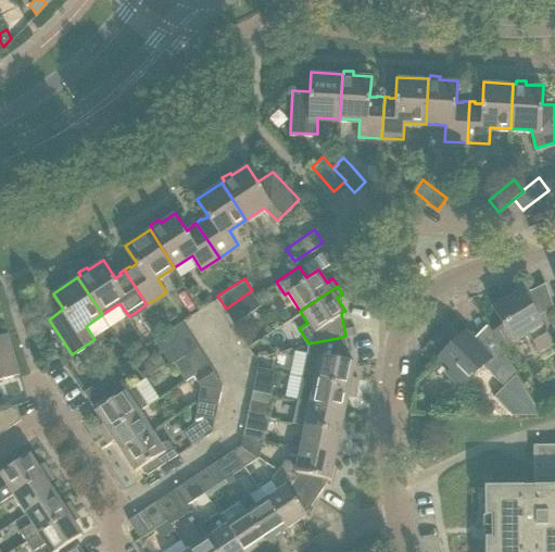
[(492,328),(491,329),(503,348),(527,334),(539,351),(553,342),(541,325),(543,323),(538,314),(543,312),(530,289),(528,286),(494,305),(504,323),(492,328)]
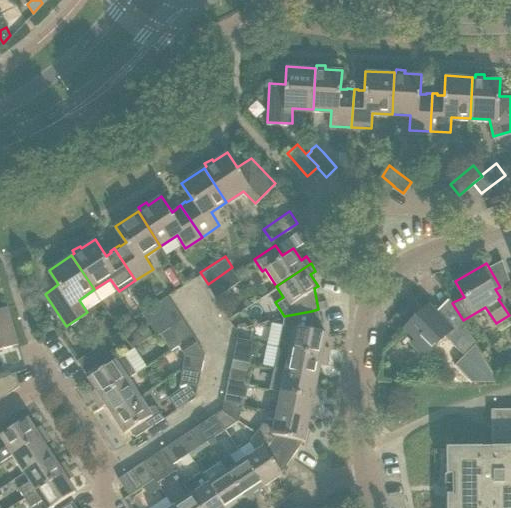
[(216,295),(240,279),(232,267),(208,284),(216,295)]
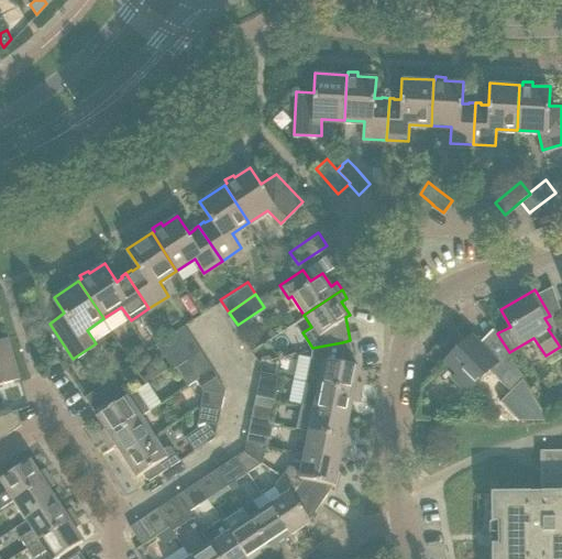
[(164,355),(194,336),(185,324),(156,342),(164,355)]
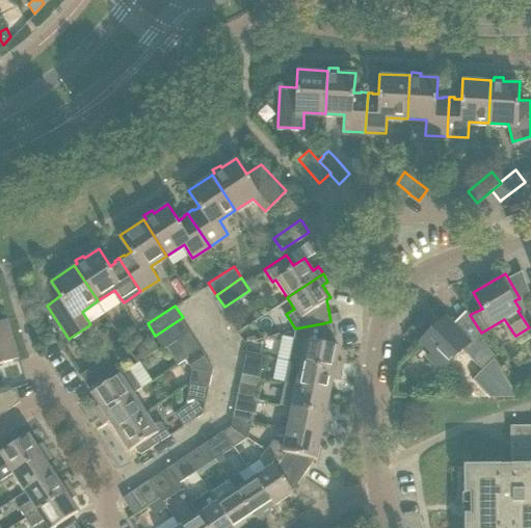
[(446,315),(421,339),(433,351),(429,355),(442,368),(462,348),(482,367),(495,355),(481,333),(470,315),(467,308),(453,322),(446,315)]
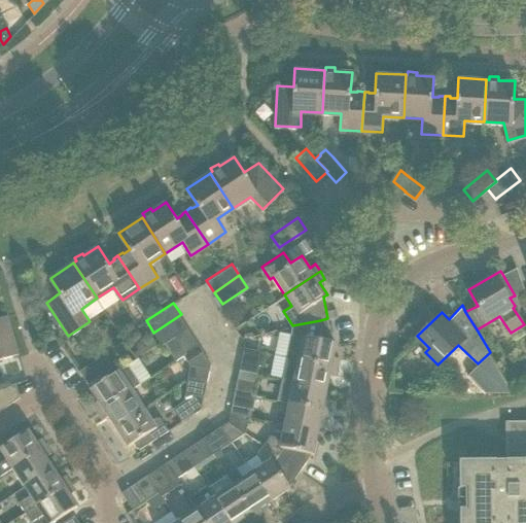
[(0,357),(18,352),(20,351),(8,313),(0,315),(0,357)]
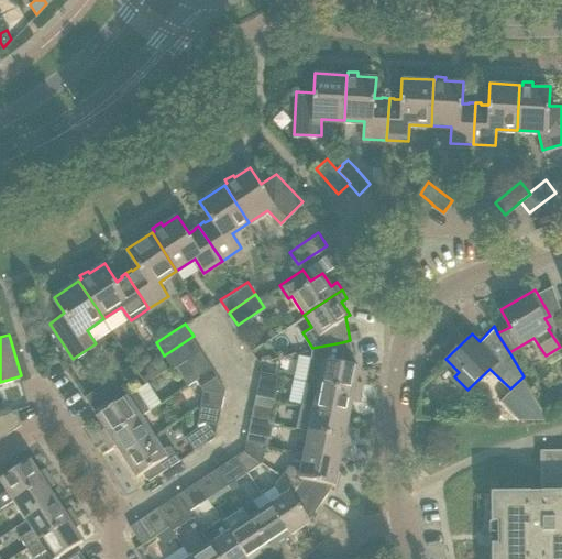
[(177,365),(201,349),(194,336),(164,355),(173,368),(177,365)]
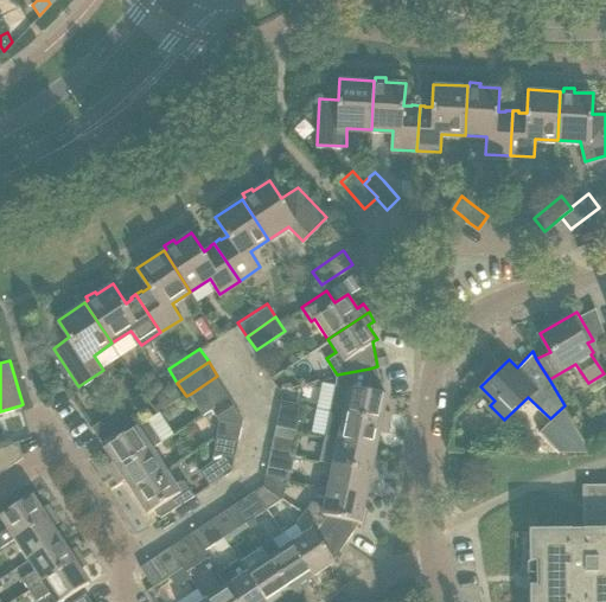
[(291,385),(286,366),(270,376),(279,388),(291,385)]
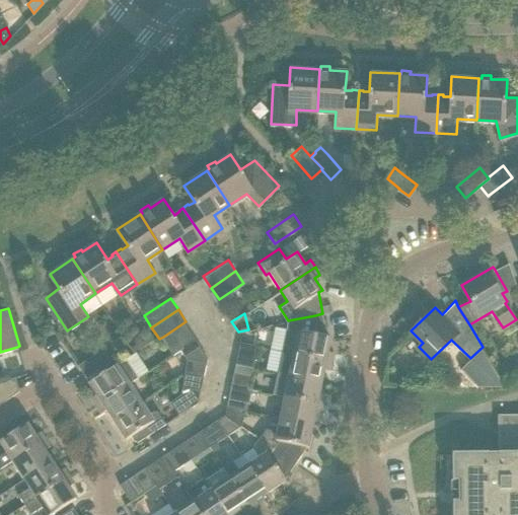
[(286,328),(282,350),(333,360),(335,352),(328,350),(331,336),(327,336),(322,313),(315,315),(288,320),(290,328),(286,328)]
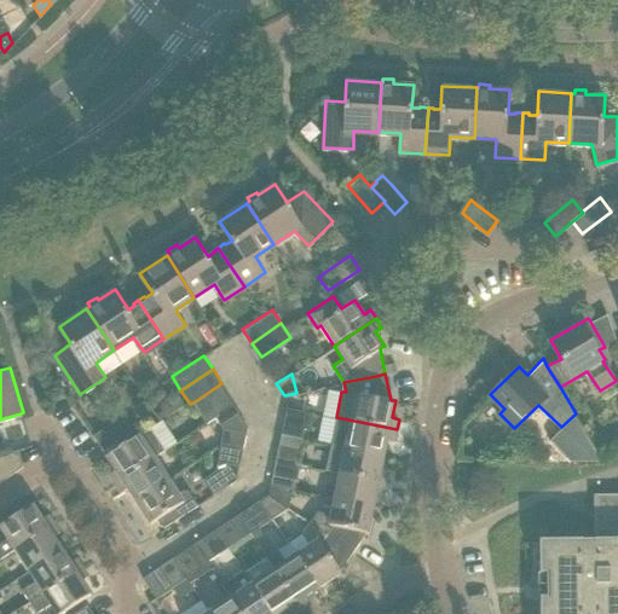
[(220,423),(240,411),(221,383),(195,401),(207,421),(215,416),(220,423)]
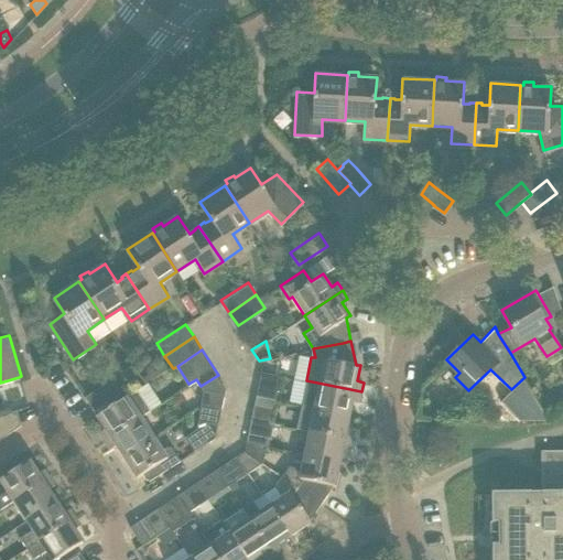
[(280,390),(283,375),(261,370),(257,394),(275,398),(278,390),(280,390)]
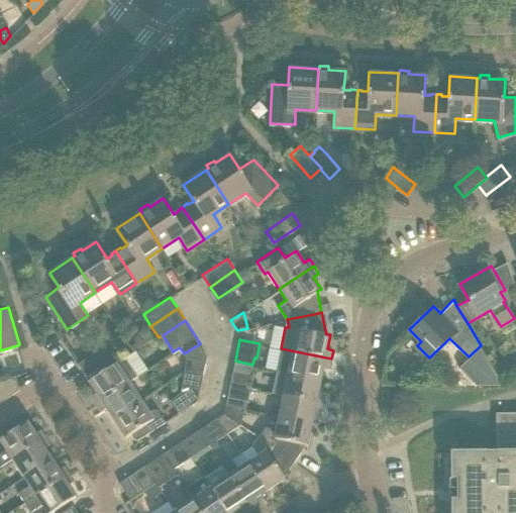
[(200,343),(184,353),(186,356),(205,362),(207,354),(200,343)]
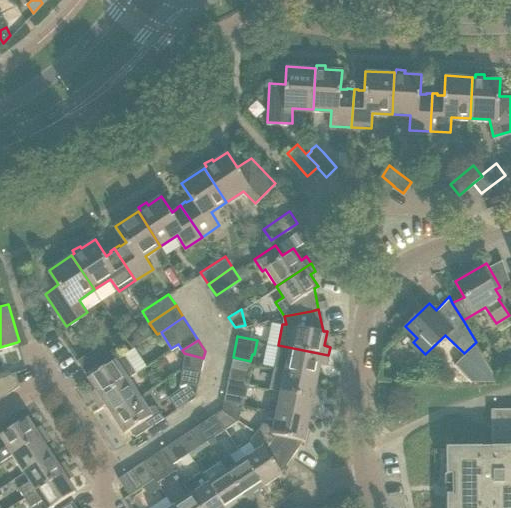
[(85,371),(110,354),(102,342),(77,358),(85,371)]
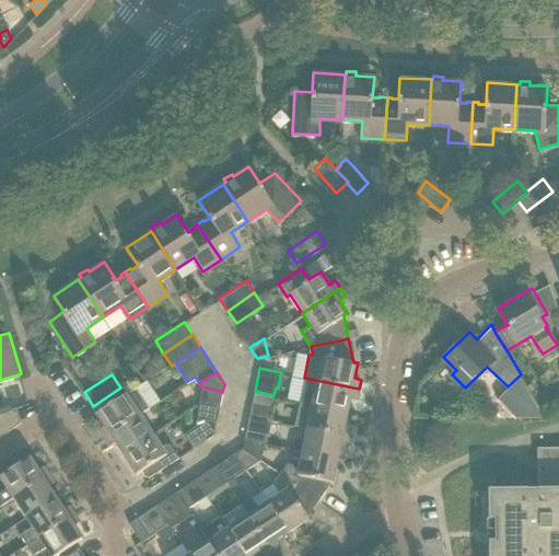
[(357,397),(359,389),(304,378),(300,400),(348,410),(350,396),(357,397)]
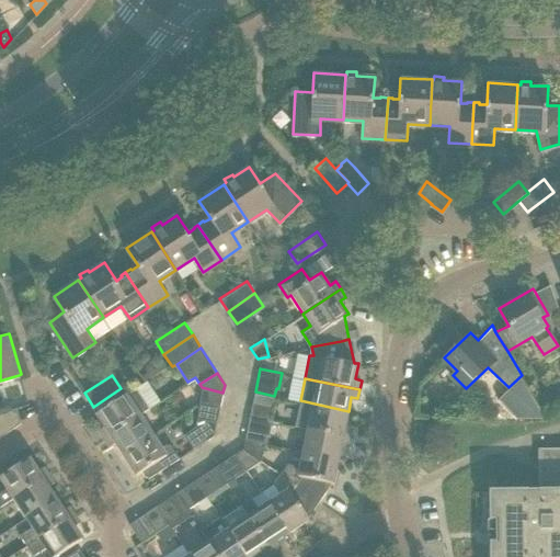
[(139,412),(149,406),(136,386),(96,411),(105,424),(100,429),(105,438),(140,415),(139,412)]
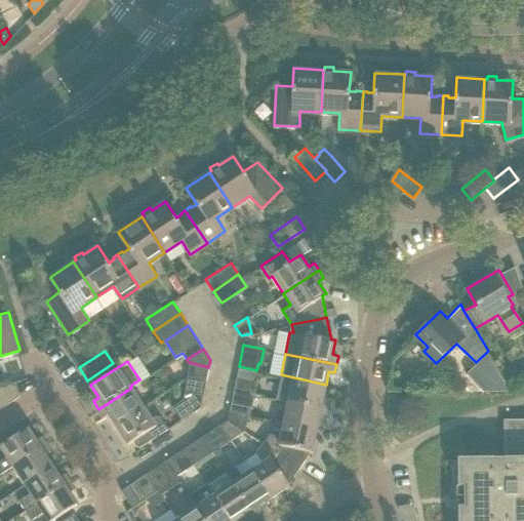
[(208,367),(189,362),(187,377),(206,381),(208,367)]
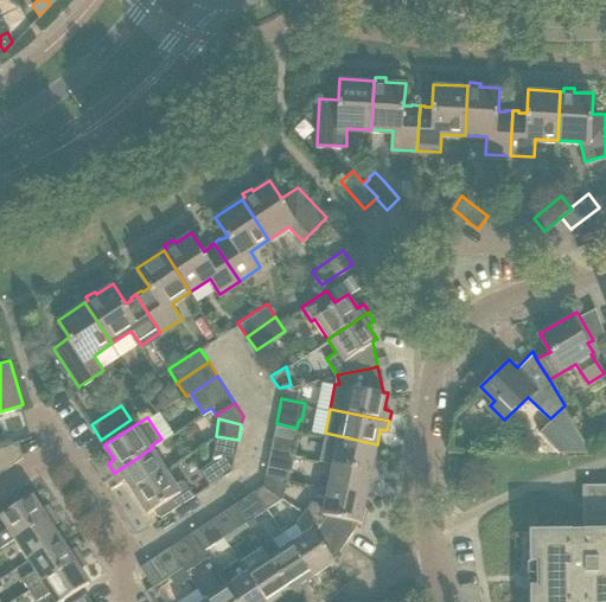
[(292,453),(297,428),(276,423),(270,449),(292,453)]
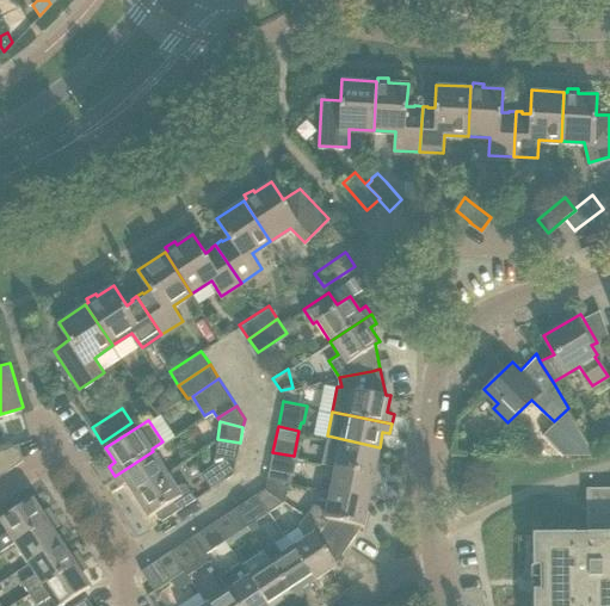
[(376,462),(380,447),(327,436),(321,462),(381,474),(383,464),(376,462)]
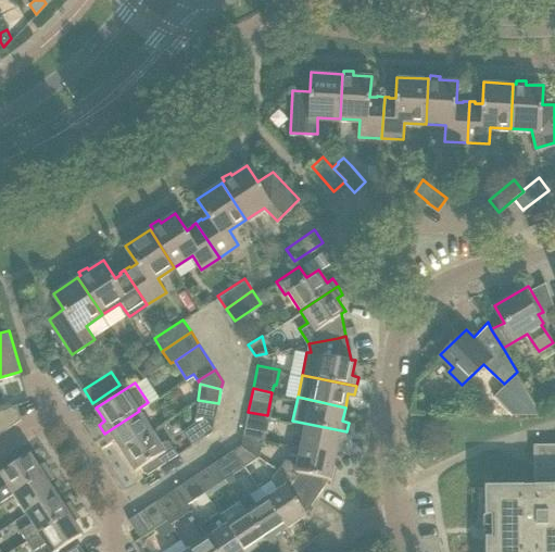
[(218,403),(198,400),(196,414),(215,417),(218,403)]
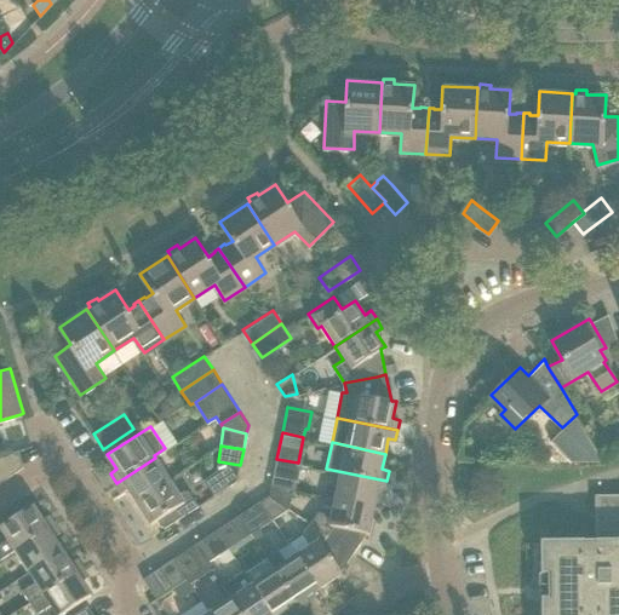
[(0,481),(24,465),(19,448),(0,453),(0,481)]
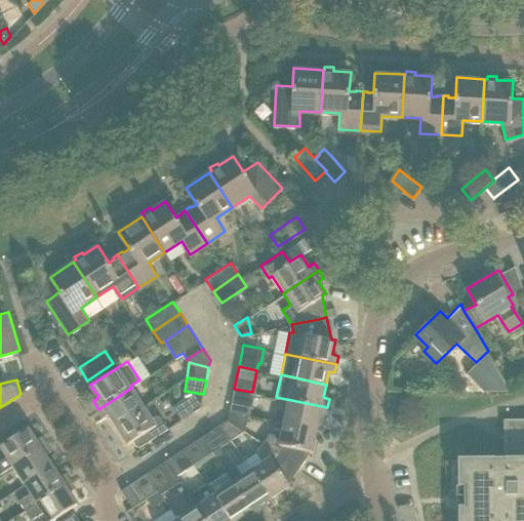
[(116,425),(144,406),(131,388),(98,409),(103,415),(108,412),(116,425)]
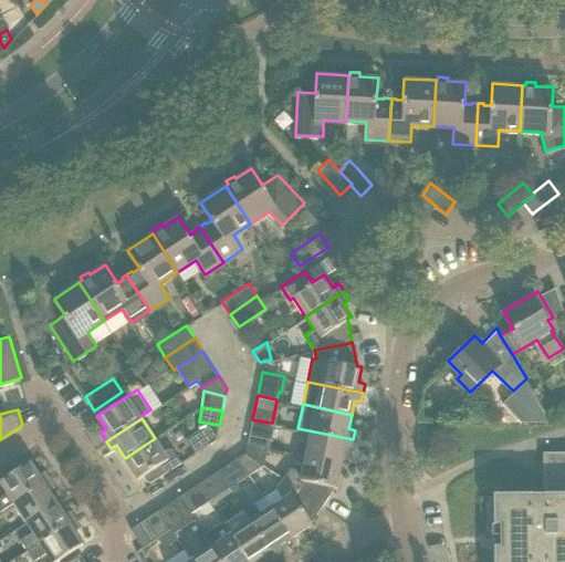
[(275,424),(272,423),(252,419),(248,443),(267,446),(269,438),(272,439),(275,424)]
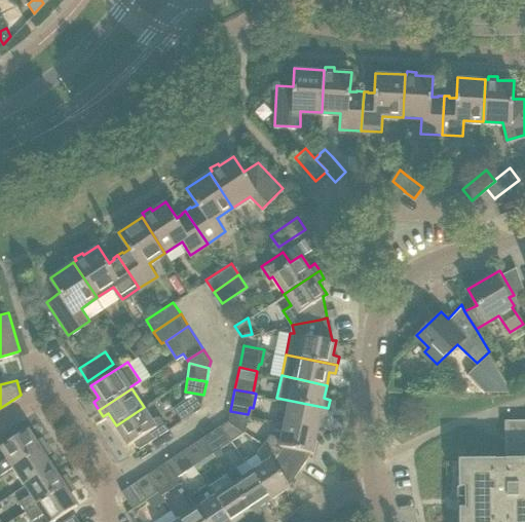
[(184,393),(182,395),(185,398),(195,411),(201,407),(202,399),(184,393)]
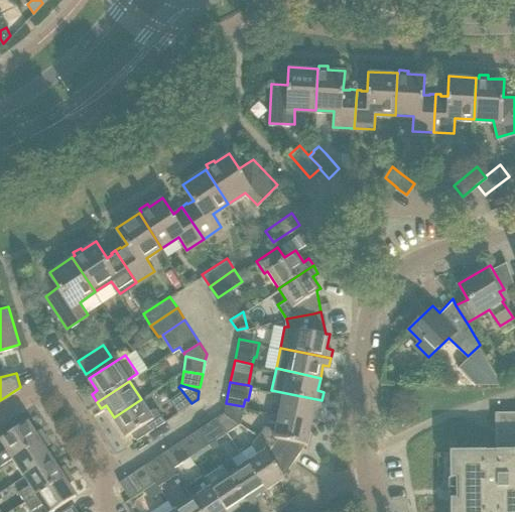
[(191,403),(181,390),(169,398),(177,411),(191,403)]
